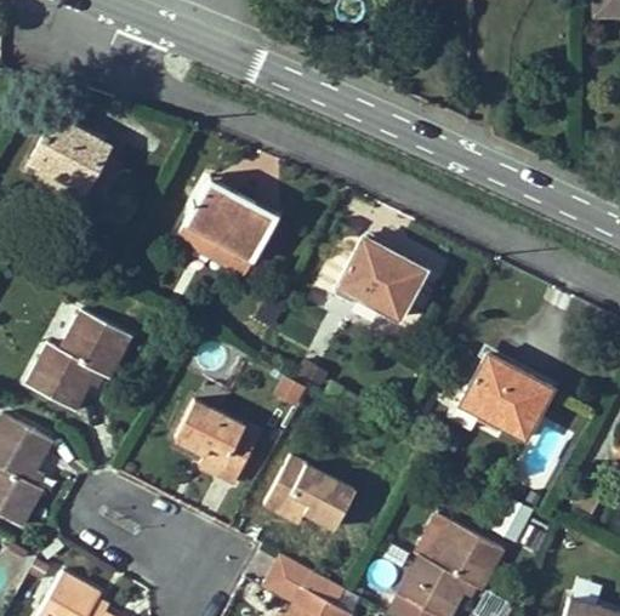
[(619,0),(593,0),(596,18),(619,17),(619,0)]
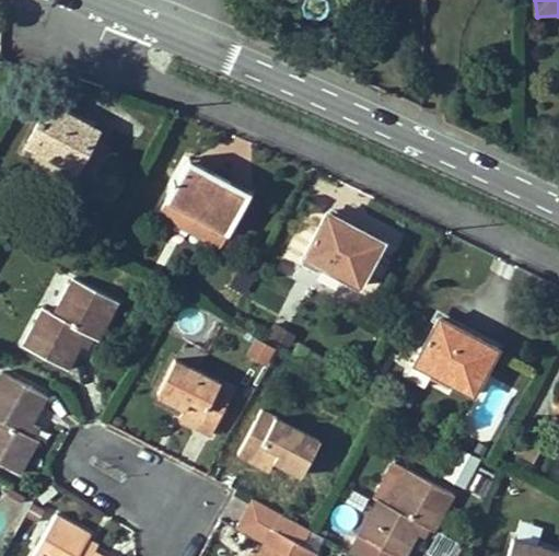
[(31,142),(74,164),(69,175),(89,185),(111,143),(92,134),(96,126),(51,103),(31,142)]
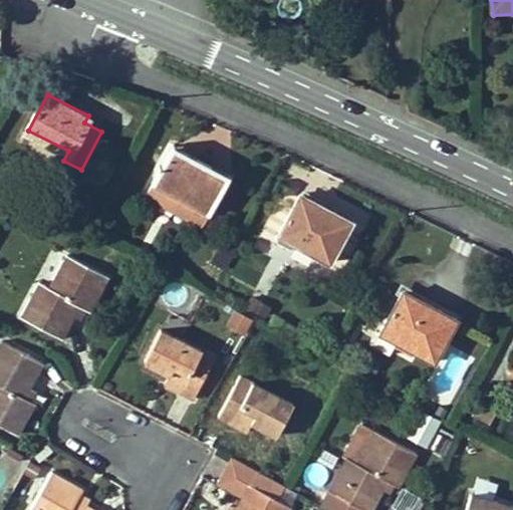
[(63,161),(68,151),(28,131),(23,140),(63,161)]
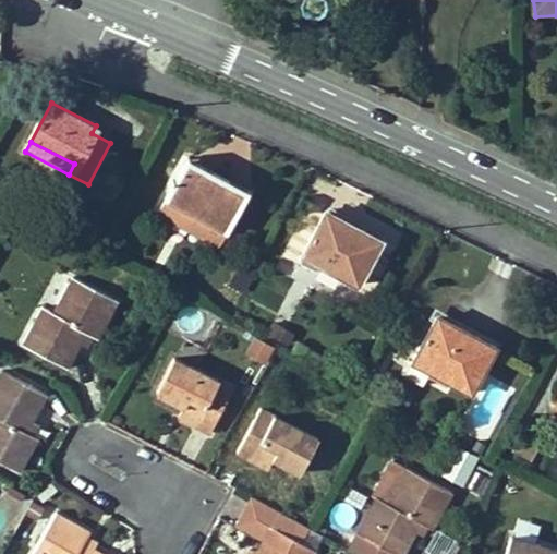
[(227,231),(250,190),(188,157),(166,197),(227,231)]
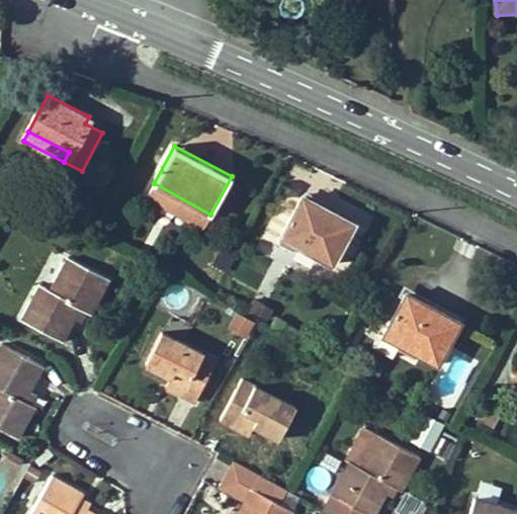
[(210,215),(154,183),(147,196),(203,228),(210,215)]
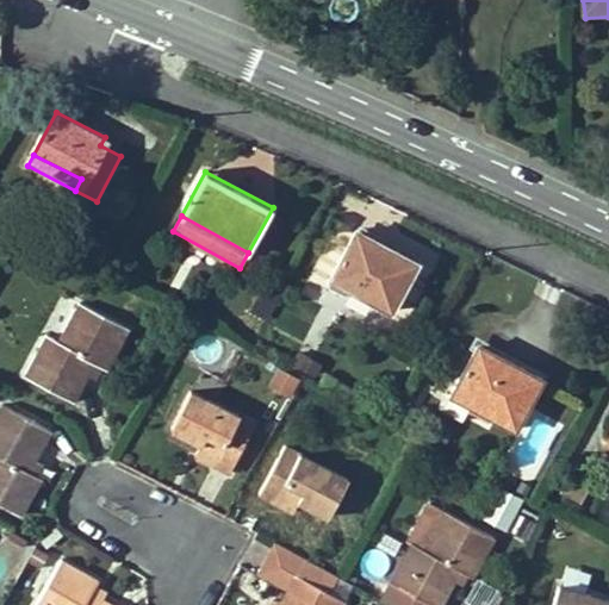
[(358,230),(327,287),(349,300),(356,288),(393,309),(418,263),(358,230)]
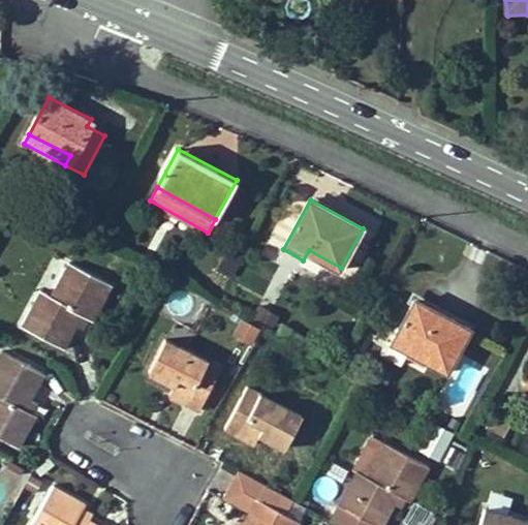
[(38,295),(22,328),(63,349),(81,317),(93,323),(111,288),(65,265),(48,299),(38,295)]
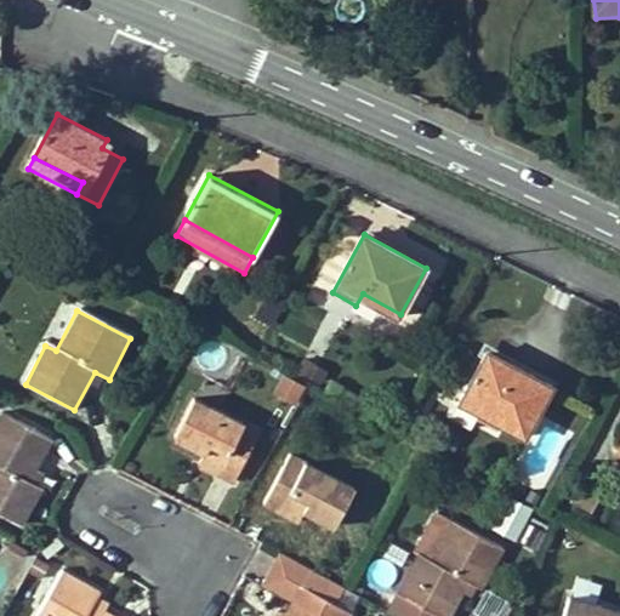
[(525,439),(552,386),(488,353),(460,405),(525,439)]
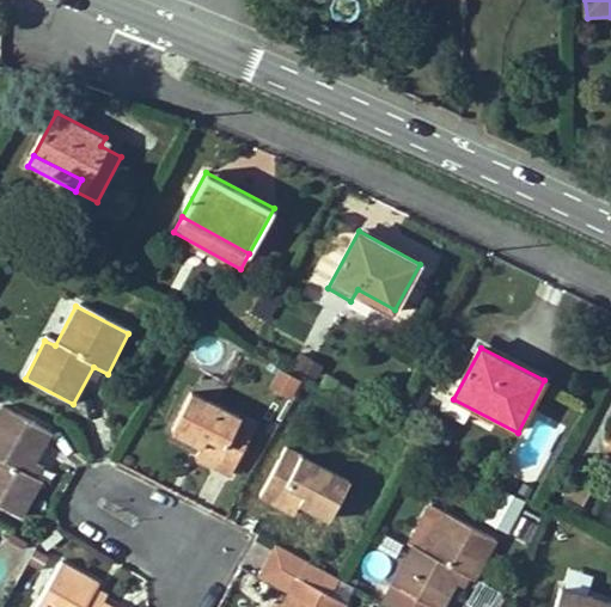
[(298,355),(291,369),(313,380),(321,367),(298,355)]
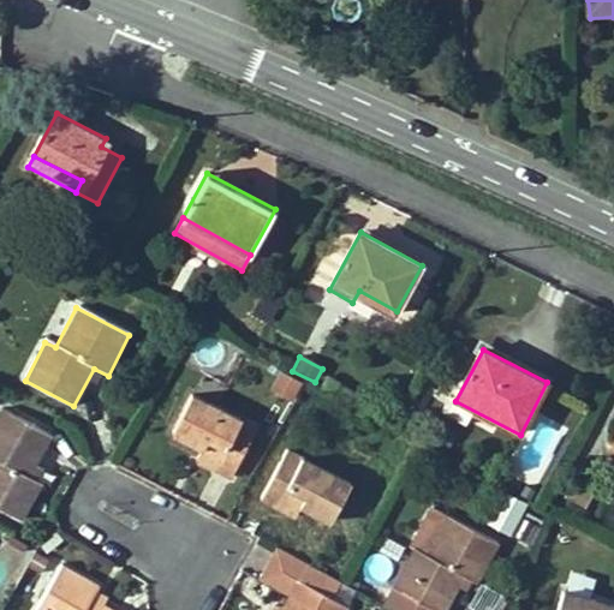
[(292,404),(302,384),(280,372),(269,393),(292,404)]
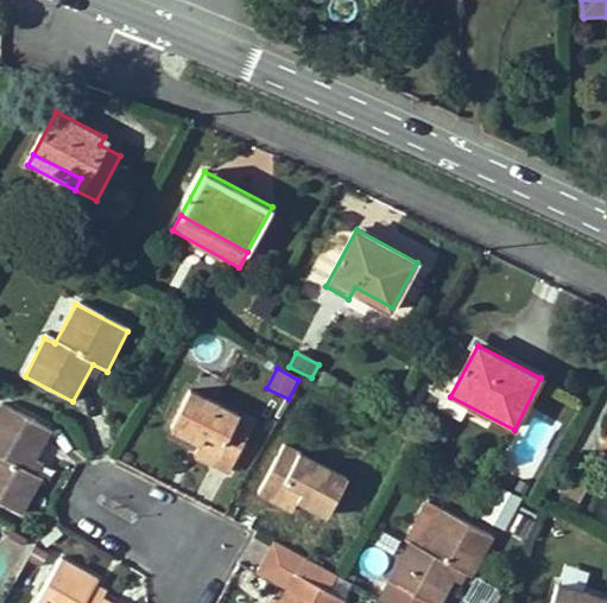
[(227,469),(253,421),(194,389),(175,424),(202,438),(195,451),(227,469)]
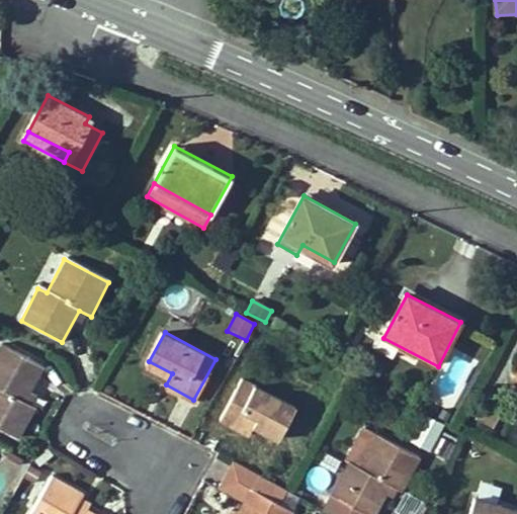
[(0,431),(17,440),(33,410),(21,403),(41,365),(0,344),(0,431)]
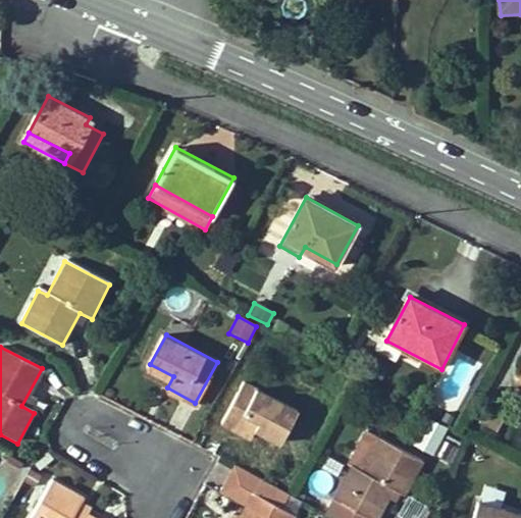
[(279,443),(298,410),(246,381),(223,423),(249,436),(254,428),(279,443)]
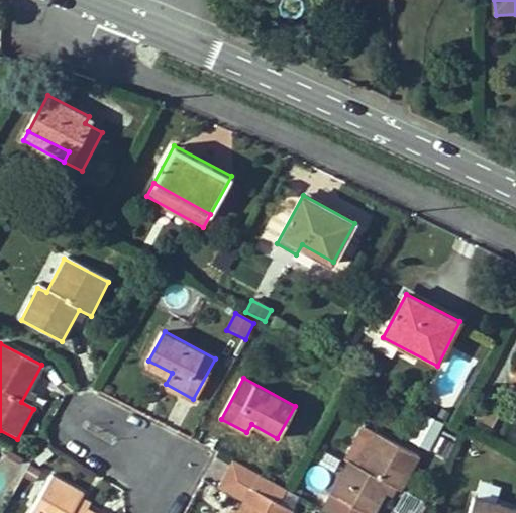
[(408,441),(428,452),(443,424),(423,414),(408,441)]
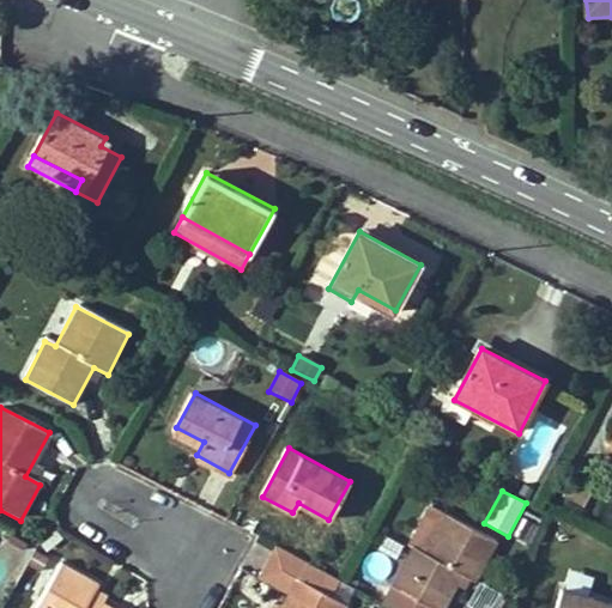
[(416,551),(386,607),(442,607),(460,577),(476,585),(497,545),(429,509),(410,547),(416,551)]
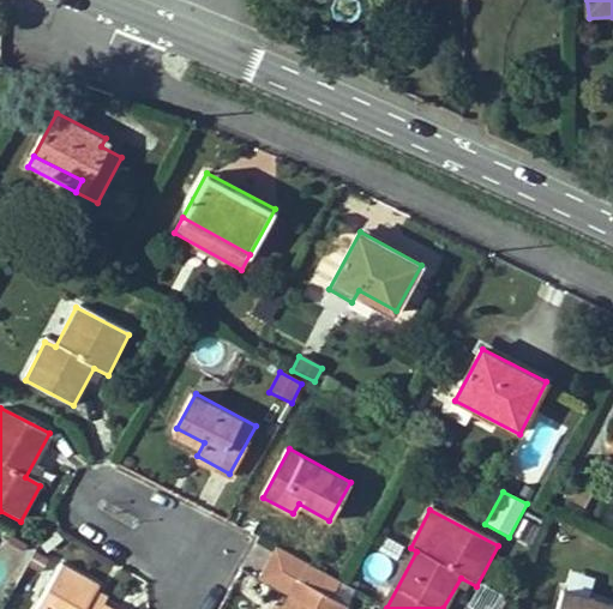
[(541,526),(521,517),(512,535),(533,546),(541,526)]
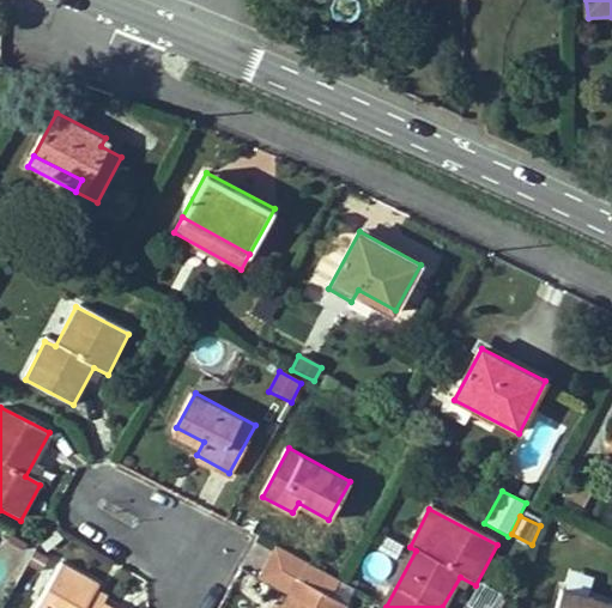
[(278,547),(262,579),(294,595),(309,564),(278,547)]
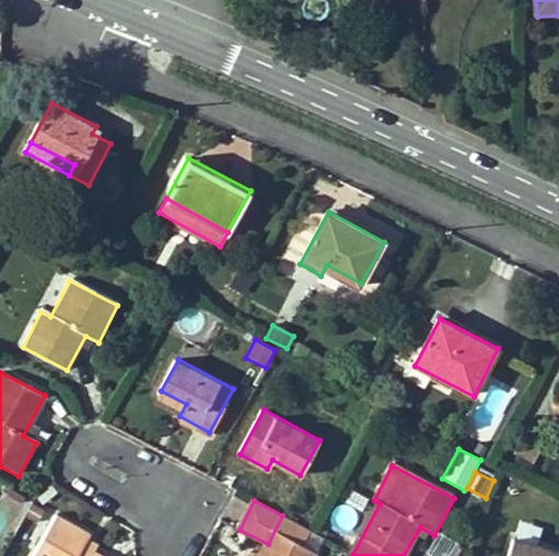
[(103,555),(96,552),(100,546),(89,540),(92,535),(58,516),(35,555),(103,555)]
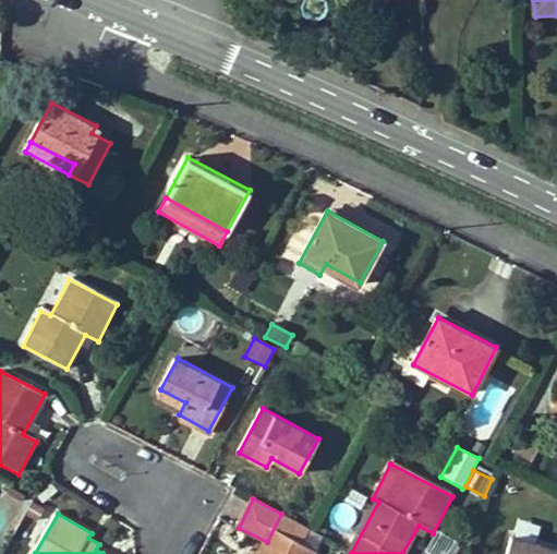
[(313,553),(323,534),(281,514),(267,542),(261,553),(313,553)]
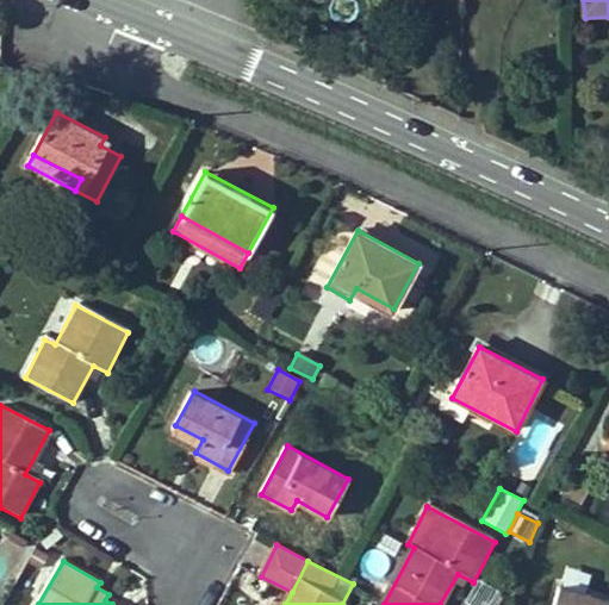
[(608,604),(608,599),(560,586),(554,604),(608,604)]
